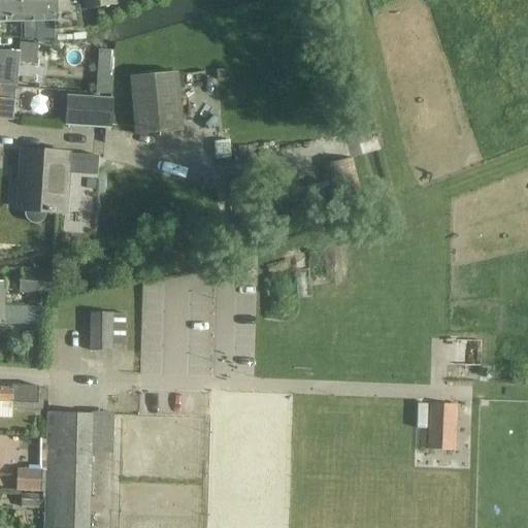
[(0,0),(0,23),(33,22),(32,0),(0,0)]
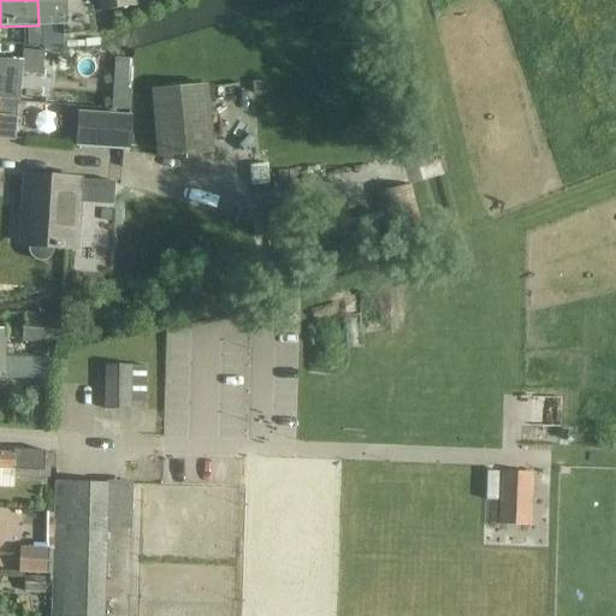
[(41,25),(42,47),(65,47),(64,36),(96,31),(90,0),(37,0),(39,25),(41,25)]
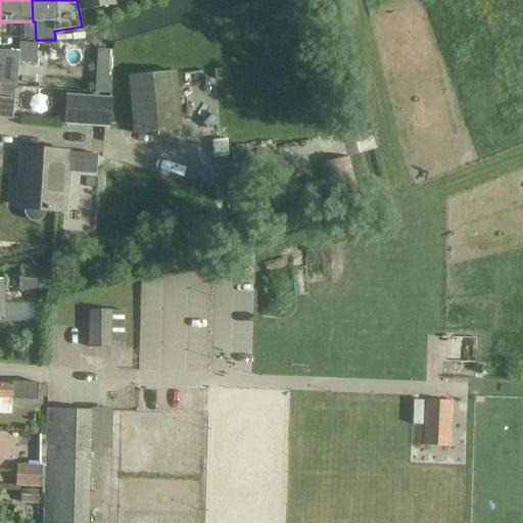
[(79,0),(81,10),(81,11),(110,7),(109,0),(79,0)]
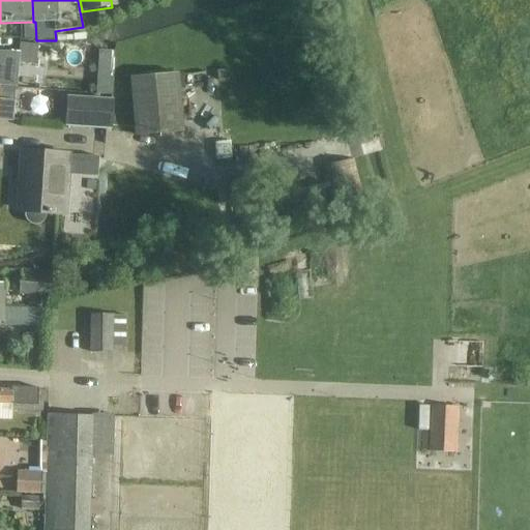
[(72,35),(56,37),(57,42),(85,40),(85,33),(72,34),(72,35)]
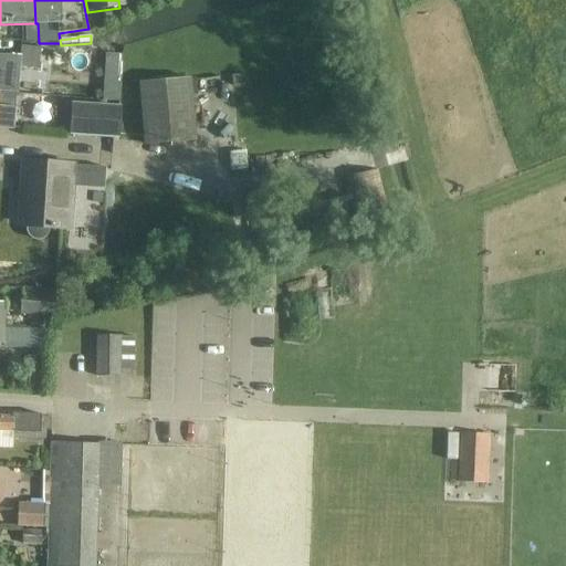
[(0,93),(17,94),(21,56),(0,54),(0,93)]
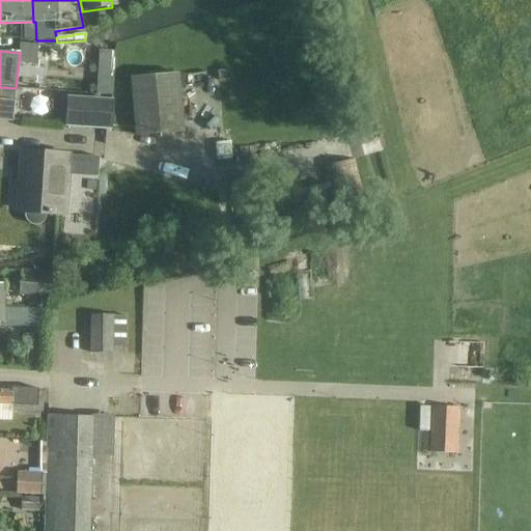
[(99,51),(95,95),(112,96),(115,52),(99,51)]
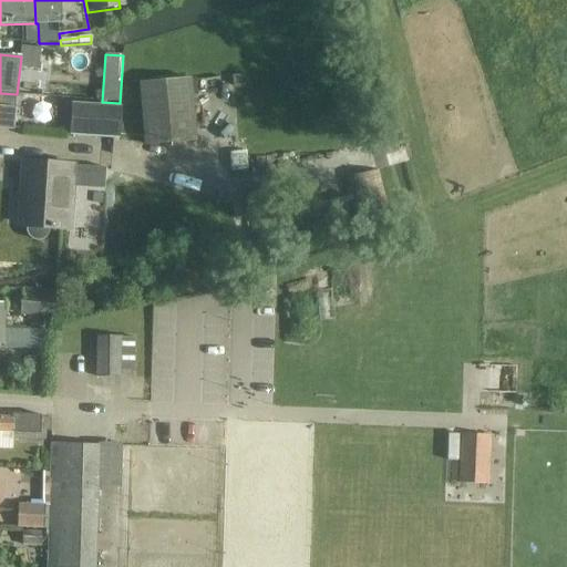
[(244,75),(233,76),(234,88),(245,86),(244,75)]
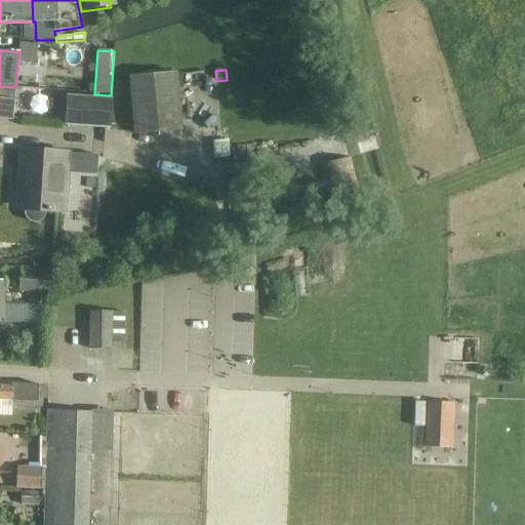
[(129,77),(134,135),(183,131),(177,72),(129,77)]
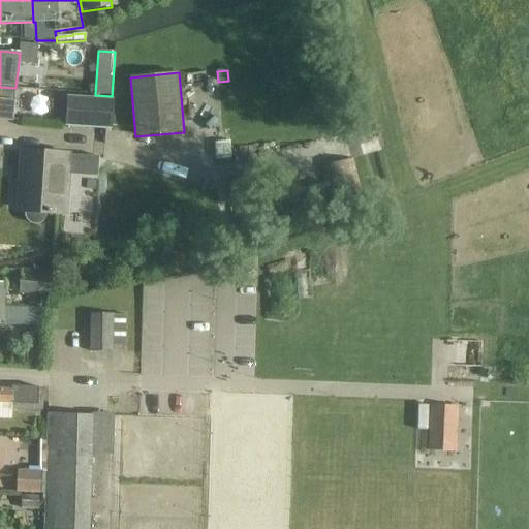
[(64,124),(87,126),(89,99),(66,97),(64,124)]
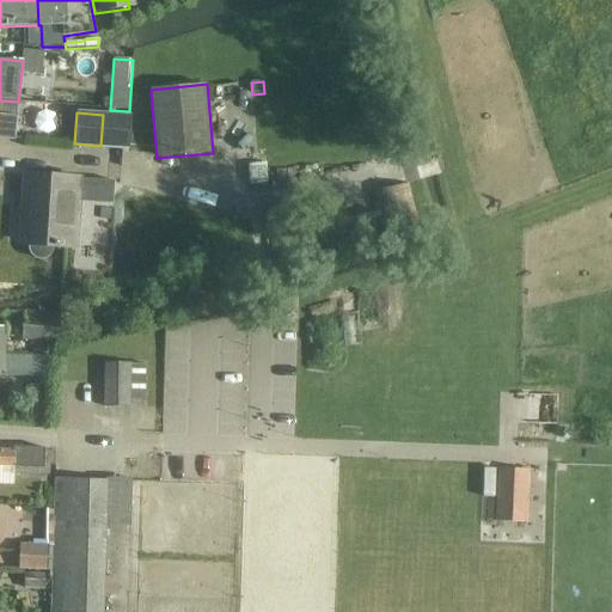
[(0,140),(10,141),(14,142),(18,117),(0,114),(0,140)]
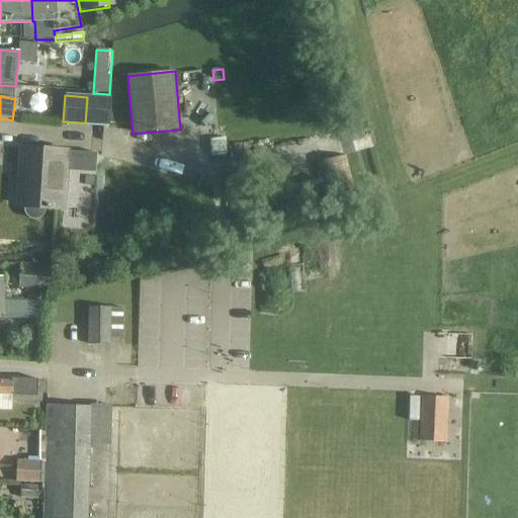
[(110,99),(87,97),(85,123),(107,125),(110,99)]
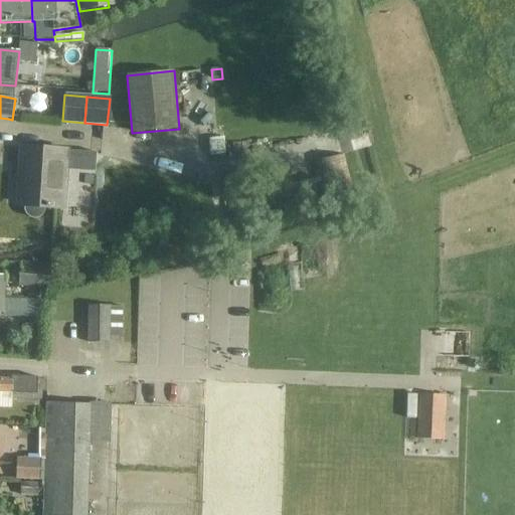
[(22,148),(20,176),(25,176),(22,207),(25,208),(24,212),(27,215),(30,218),(37,218),(41,217),(44,214),(44,209),(62,210),(64,181),(65,170),(95,173),(97,154),(66,152),(22,148)]
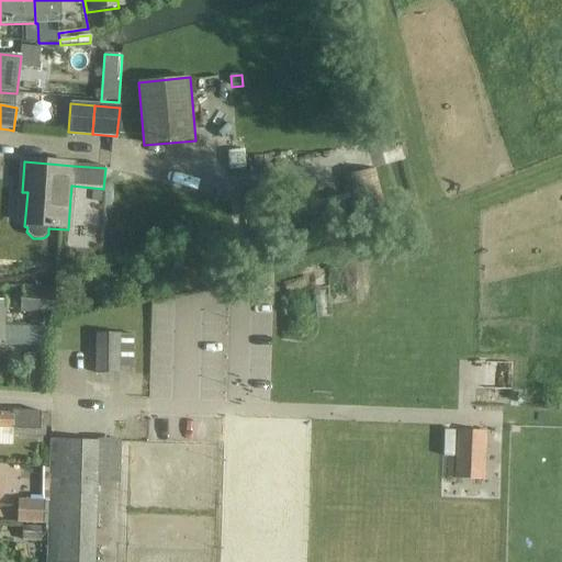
[(385,213),(377,168),(347,175),(352,200),(347,202),(351,221),(385,213)]
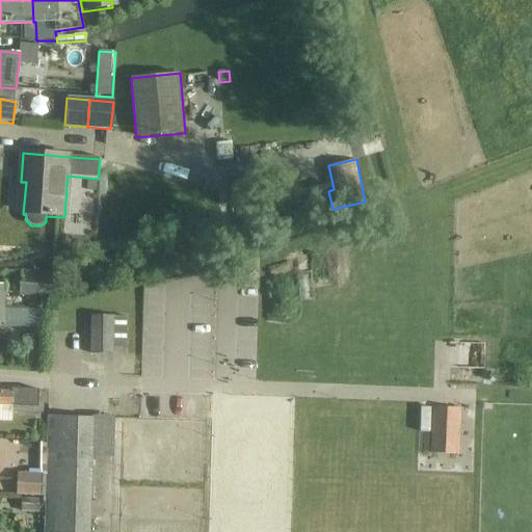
[(19,274),(18,295),(50,297),(50,275),(19,274)]
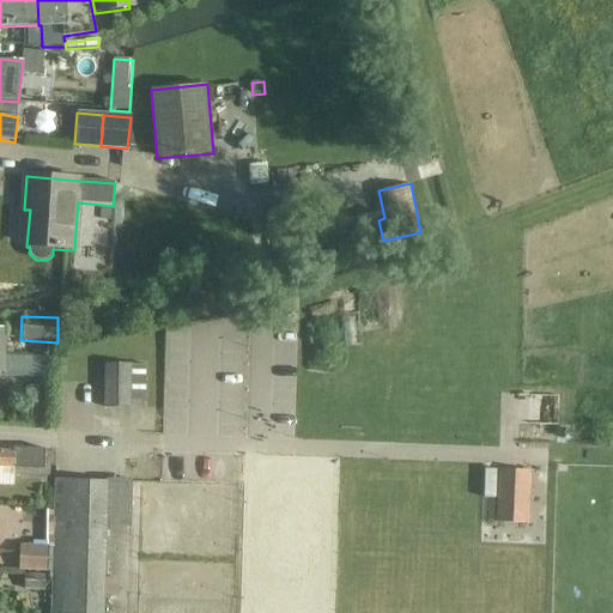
[(0,371),(2,372),(2,377),(25,378),(26,357),(2,357),(0,356),(0,371)]
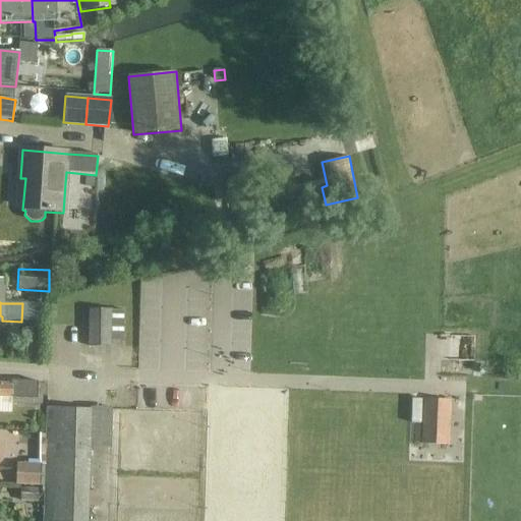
[(90,309),(89,348),(111,348),(111,341),(124,342),(124,310),(112,310),(90,309)]
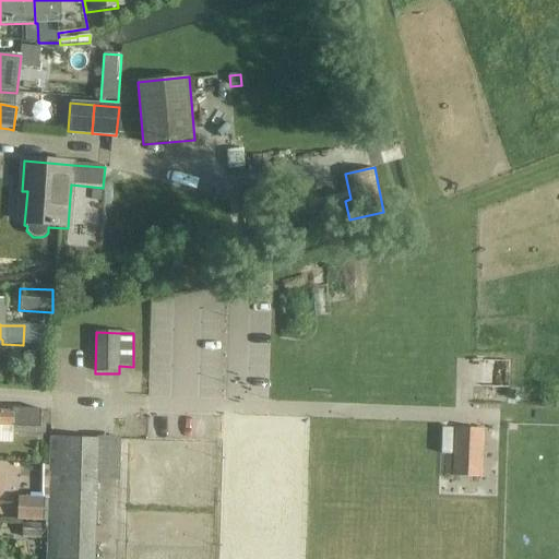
[(0,442),(12,443),(12,425),(20,425),(20,428),(40,428),(42,411),(13,409),(12,413),(0,412),(0,442)]
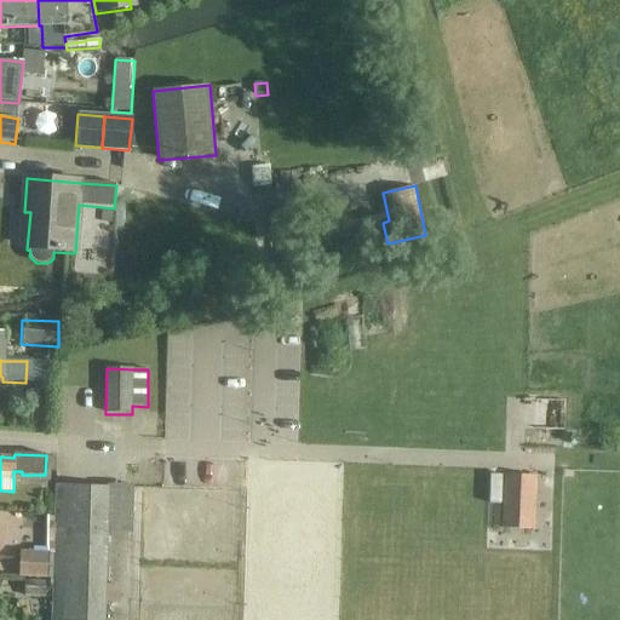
[(504,475),(501,528),(534,529),(537,476),(504,475)]
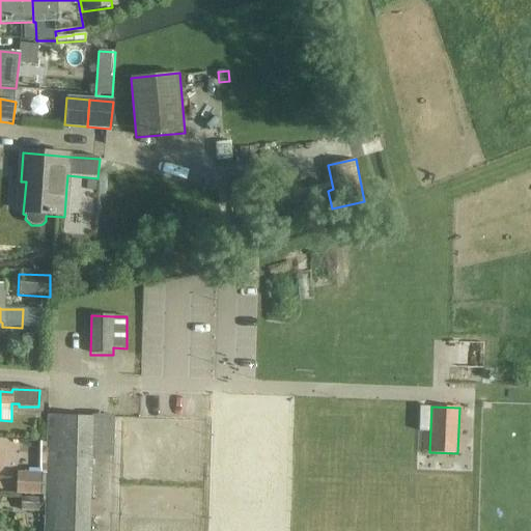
[(90,530),(92,457),(114,457),(115,417),(92,416),(47,416),(44,530),(90,530)]
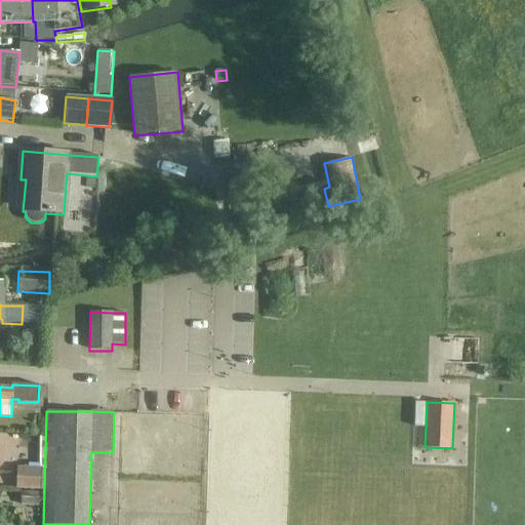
[(17,467),(15,490),(42,492),(44,468),(17,467)]
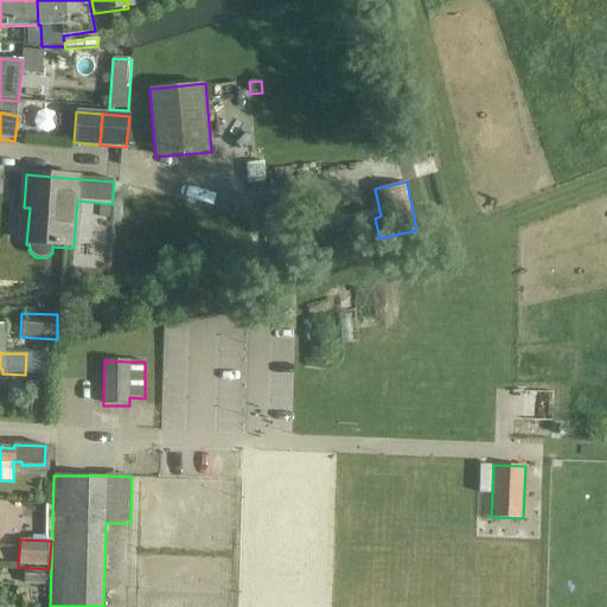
[(25,570),(25,585),(44,583),(44,570),(25,570)]
